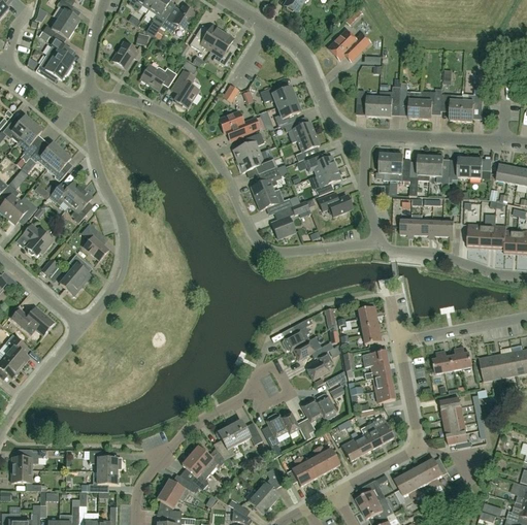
[(72,6),(63,0),(59,0),(56,4),(63,8),(57,18),(57,19),(73,29),(79,19),(68,11),(72,6)]
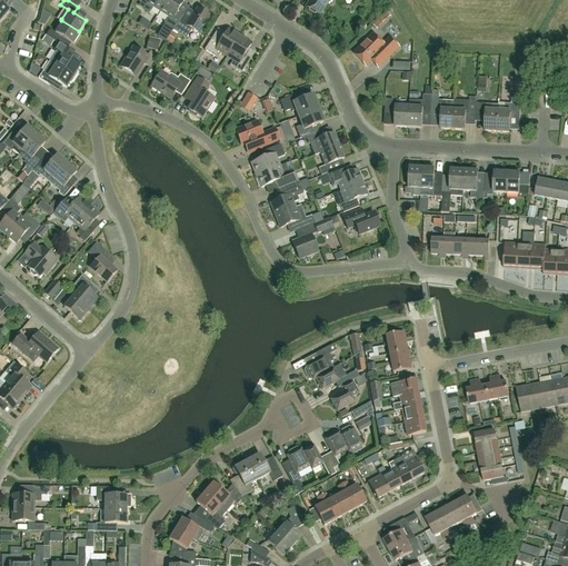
[(151,5),(159,9),(163,0),(139,0),(137,3),(148,10),(151,5)]
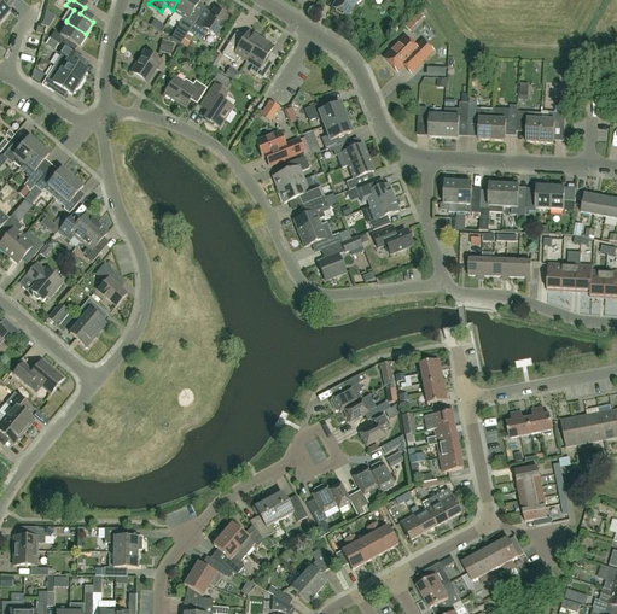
[(178,30),(184,34),(186,31),(187,29),(197,13),(191,10),(198,0),(178,0),(173,10),(185,18),(178,30)]
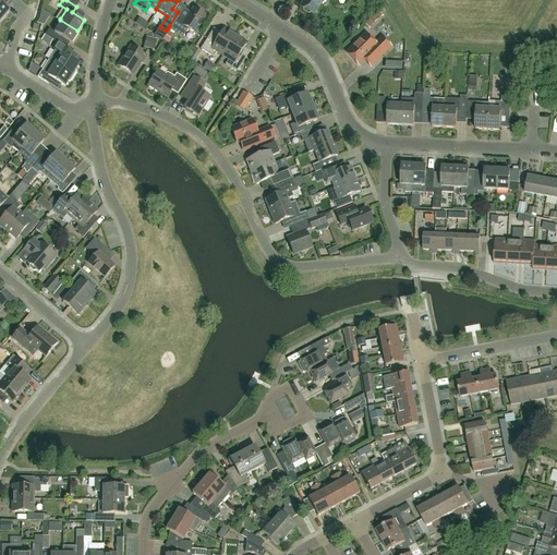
[(301,0),(299,3),(312,12),(319,0),(323,0),(301,0)]
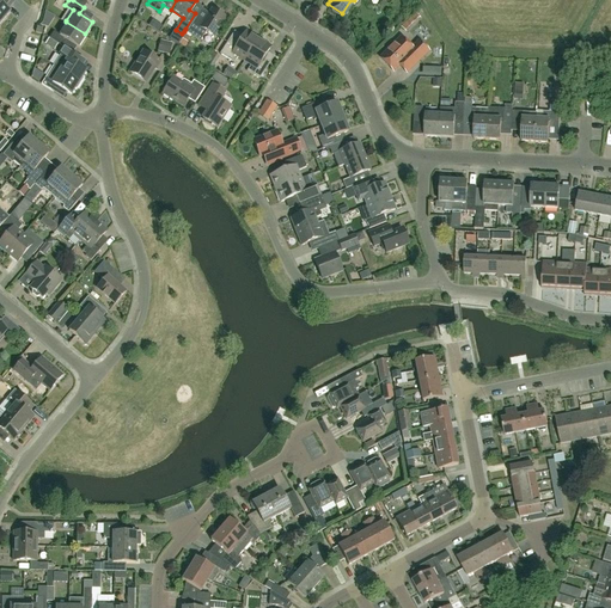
[(195,13),(185,29),(193,35),(199,38),(205,28),(213,34),(218,25),(225,14),(211,6),(208,11),(205,16),(203,18),(195,13)]
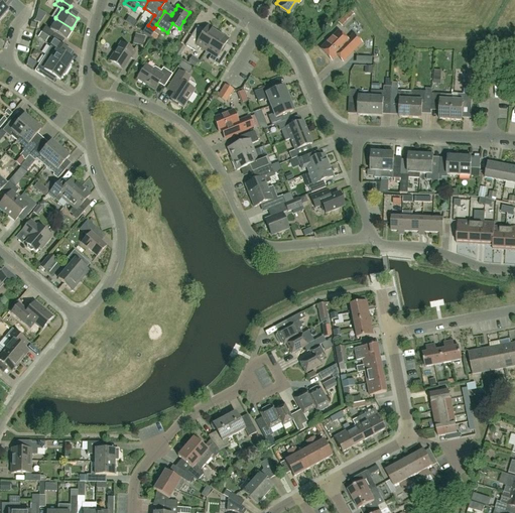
[(341,23),(352,12),(349,9),(338,20),(341,23)]
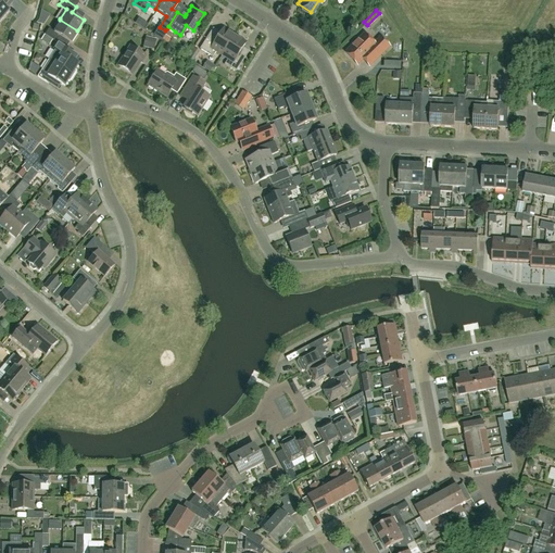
[(43,32),(54,39),(59,33),(71,40),(77,30),(60,20),(60,19),(57,17),(53,23),(53,25),(55,26),(53,29),(48,26),(43,32)]
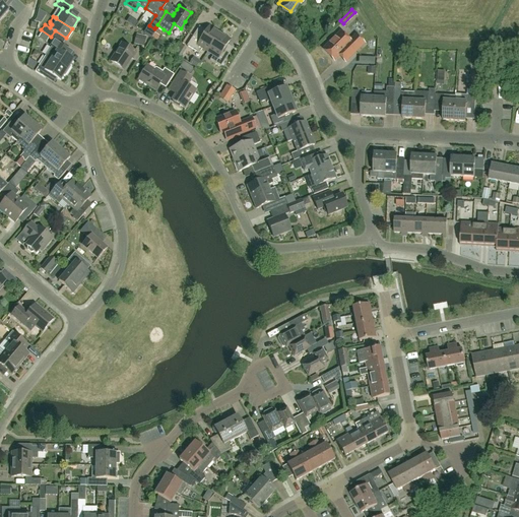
[(365,22),(358,28),(368,40),(375,34),(365,22)]
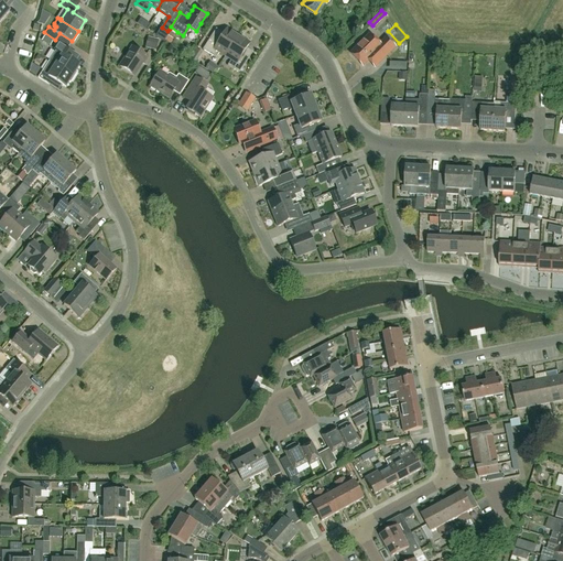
[(217,40),(209,34),(202,46),(214,55),(218,50),(224,53),(237,33),(226,25),(217,40)]
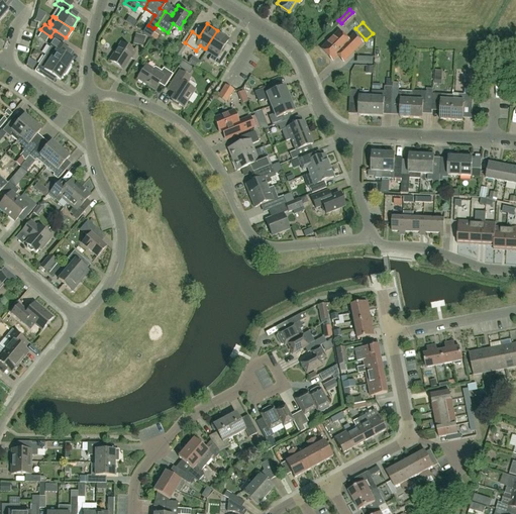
[(160,33),(161,31),(162,30),(156,26),(153,28),(152,30),(150,33),(149,34),(161,41),(164,36),(160,33)]
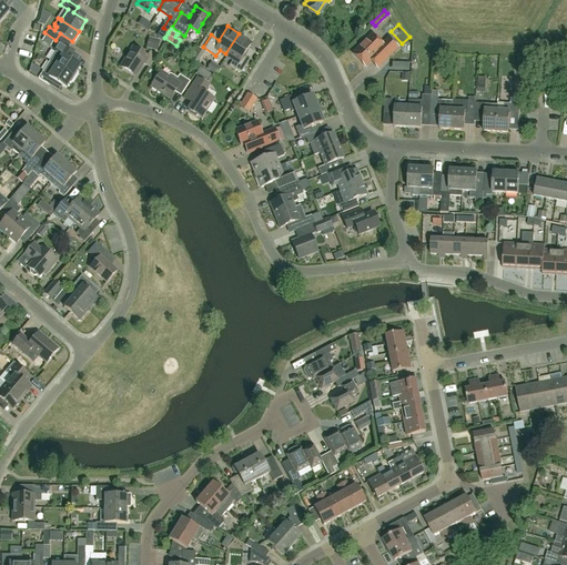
[(368,57),(375,64),(395,44),(387,36),(381,42),(371,32),(352,51),(363,62),(368,57)]
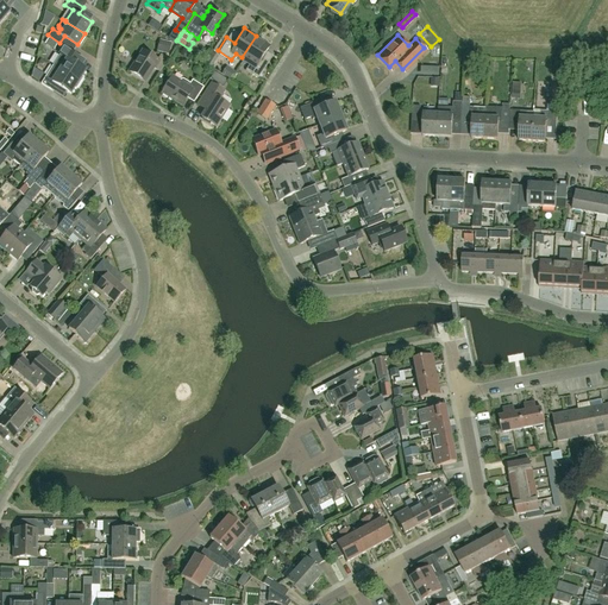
[(268,43),(256,36),(242,57),(248,62),(244,68),(257,75),(259,73),(265,63),(258,58),(268,43)]
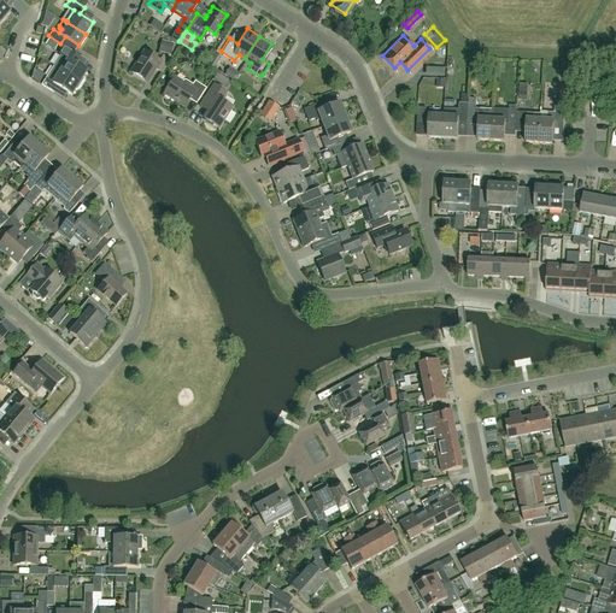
[(84,59),(64,46),(52,64),(59,69),(59,68),(80,82),(83,77),(82,74),(86,68),(81,65),(84,59)]
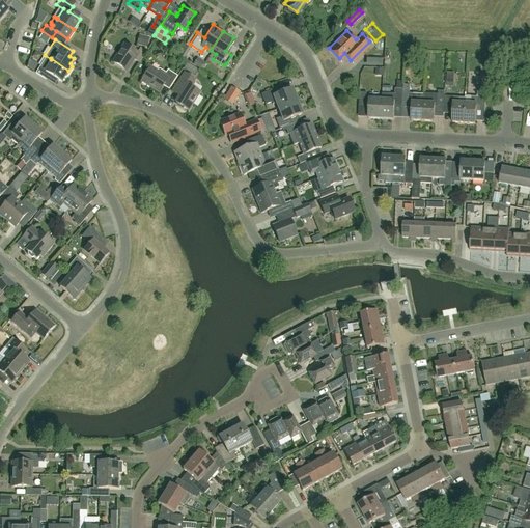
[(136,50),(132,47),(123,42),(112,59),(124,68),(133,56),(138,60),(145,49),(139,45),(136,50)]
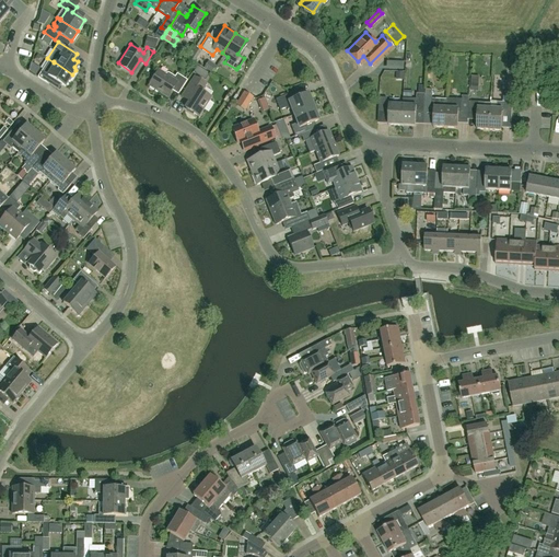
[(47,81),(51,76),(63,84),(67,79),(70,79),(72,74),(54,61),(54,62),(47,58),(36,74),(47,81)]
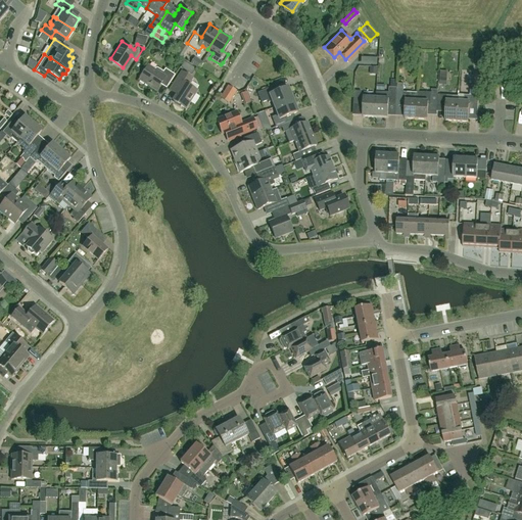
[(154,65),(153,67),(147,63),(138,77),(155,88),(160,81),(162,80),(167,83),(174,73),(164,66),(162,69),(156,65),(154,65)]
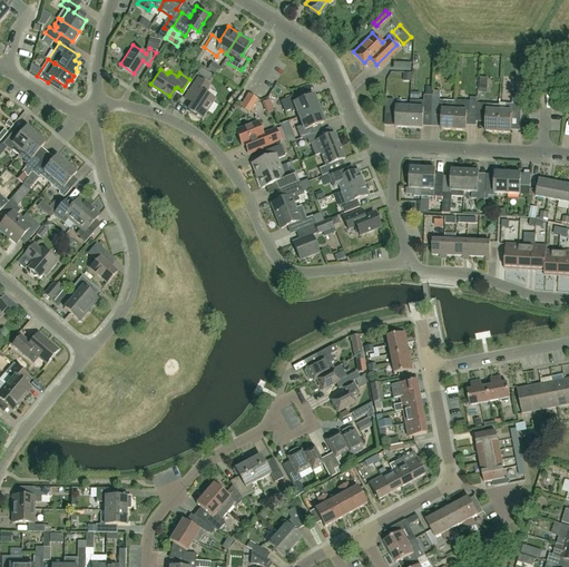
[(190,99),(192,100),(187,107),(200,116),(213,97),(203,90),(208,82),(197,76),(188,89),(194,94),(190,99)]
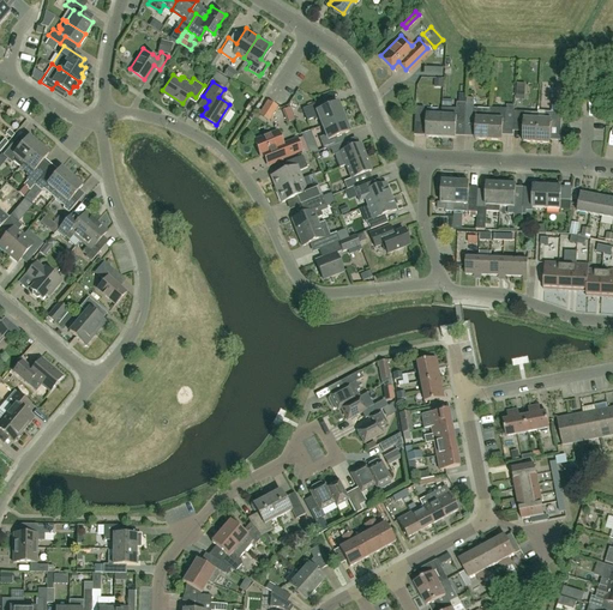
[(269,114),(278,100),(268,94),(258,107),(269,114)]
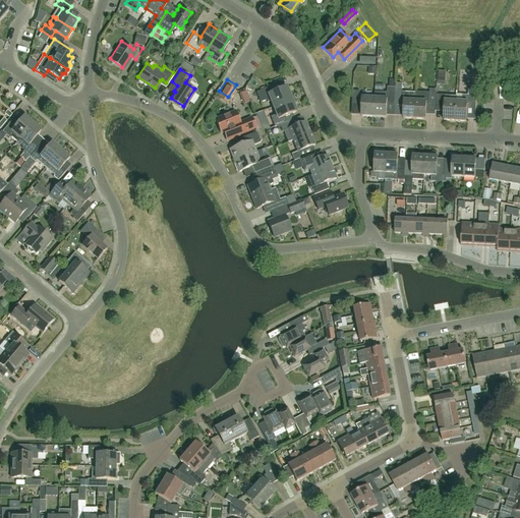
[(402,115),(413,116),(414,90),(401,89),(401,80),(395,80),(395,84),(394,101),(403,101),(402,115)]
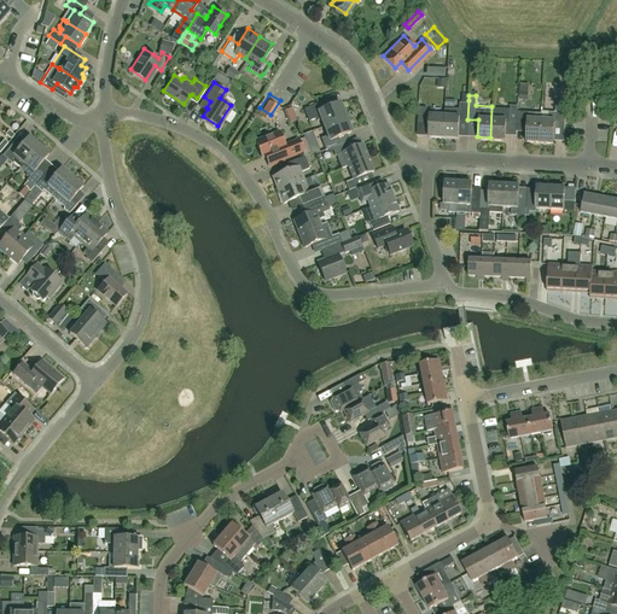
[(320,116),(322,123),(344,115),(338,100),(320,107),(318,100),(303,106),(308,118),(315,116),(315,118),(320,116)]
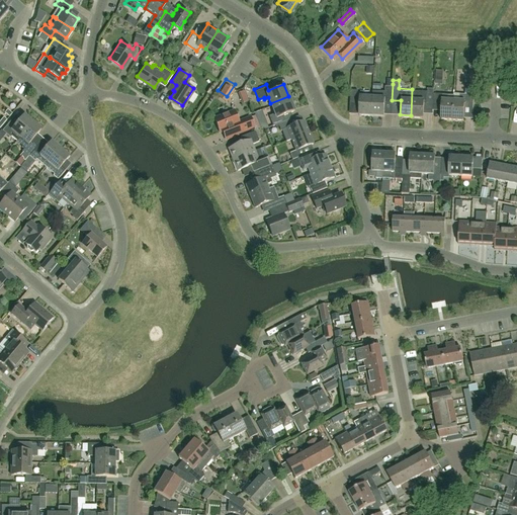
[(392,102),(392,100),(393,84),(384,84),(383,89),(372,88),(371,94),(370,113),(382,113),(383,101),(392,102)]
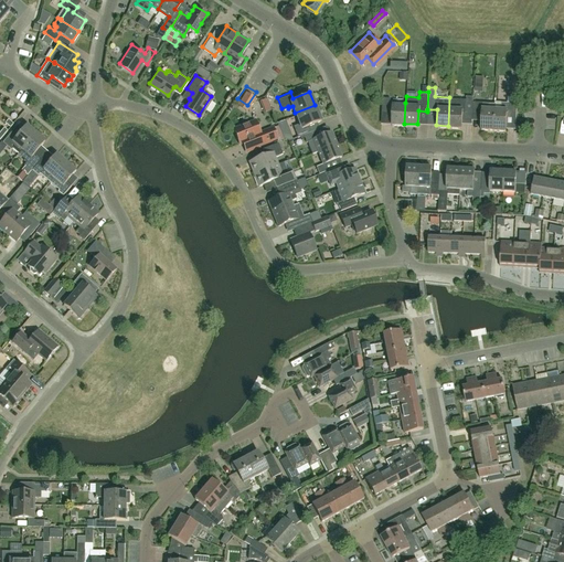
[(265,93),(259,97),(266,106),(272,102),(265,93)]
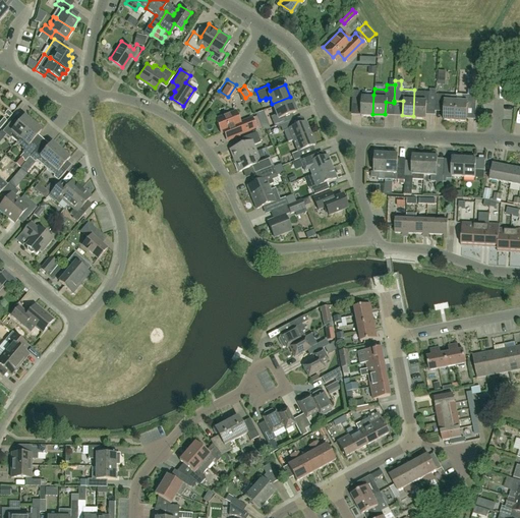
[(435,103),(435,92),(436,87),(428,85),(428,91),(414,90),(413,116),(424,116),(424,112),(434,113),(434,108),(434,104),(435,103)]
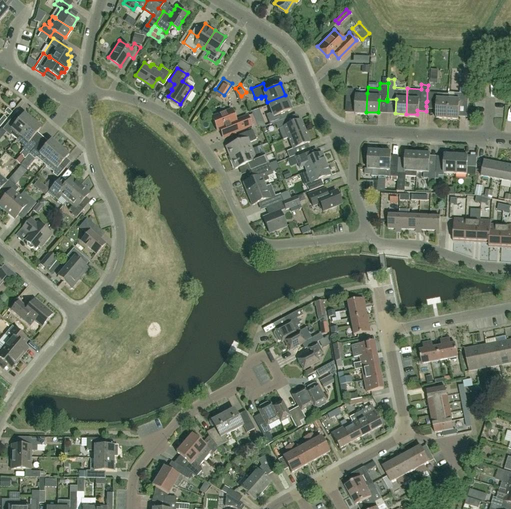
[(354,111),(366,112),(367,93),(355,92),(352,92),(352,86),(345,86),(345,100),(355,100),(354,111)]
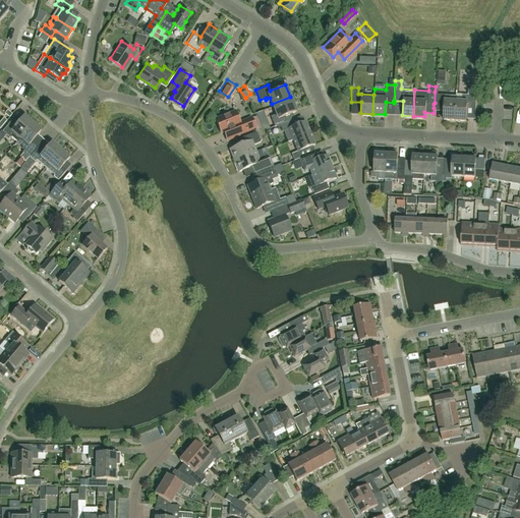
[(443,117),(454,118),(455,99),(456,93),(435,92),(435,103),(434,104),(443,105),(443,117)]
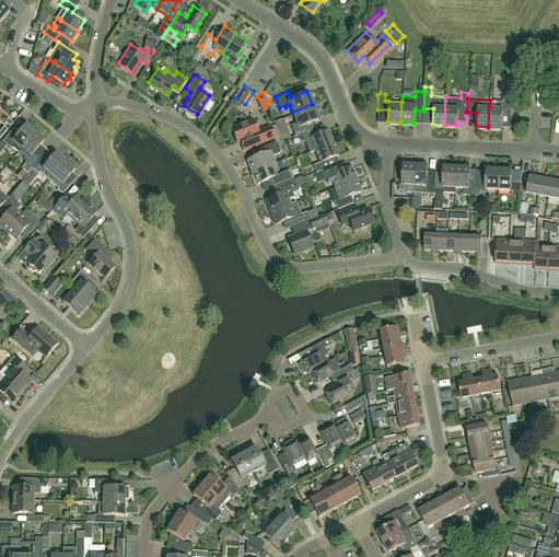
[(489,106),(488,127),(500,127),(501,114),(511,114),(511,100),(490,99),(490,100),(489,106)]
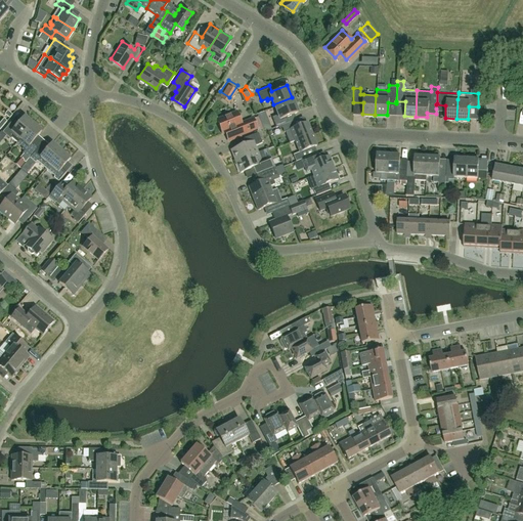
[(273,104),(277,113),(271,115),(275,125),(280,123),(288,120),(285,115),(297,110),(292,97),(273,104)]
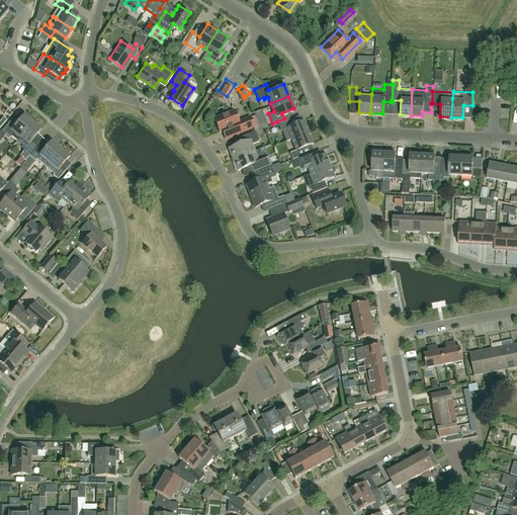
[(237,119),(233,108),(213,116),(219,130),(221,129),(224,137),(253,124),(249,114),(237,119)]
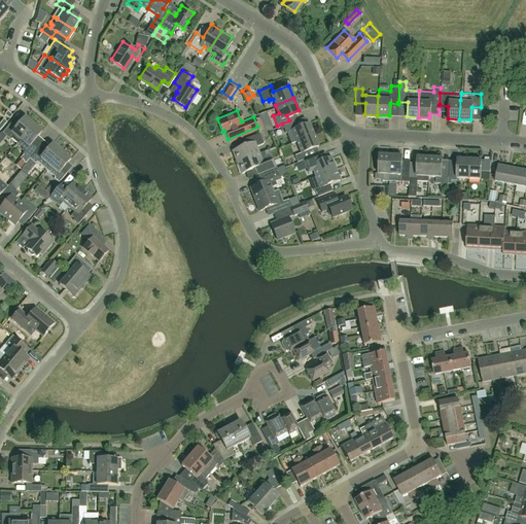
[(11,136),(15,141),(32,123),(23,114),(14,126),(9,120),(1,131),(9,137),(11,136)]
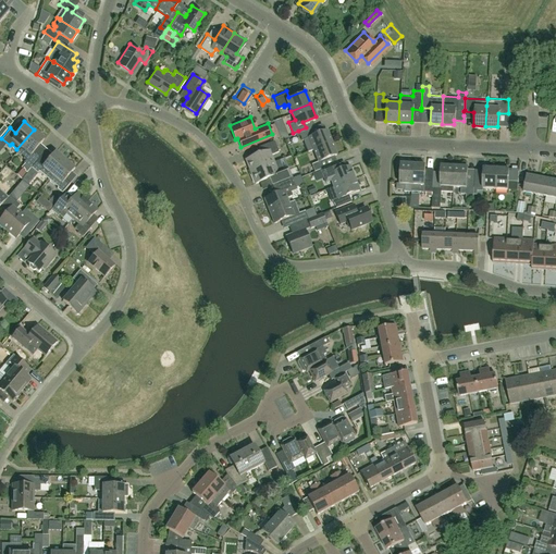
[(313,133),(311,125),(306,127),(298,131),(300,138),(307,135),(312,147),(331,139),(325,127),(313,133)]
